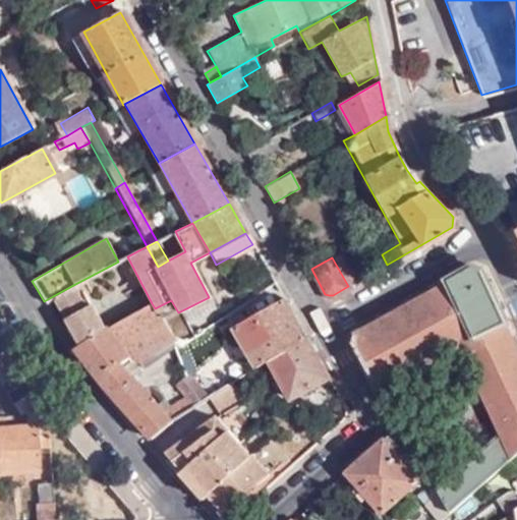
[(256,276),(266,270),(261,260),(249,266),(256,276)]
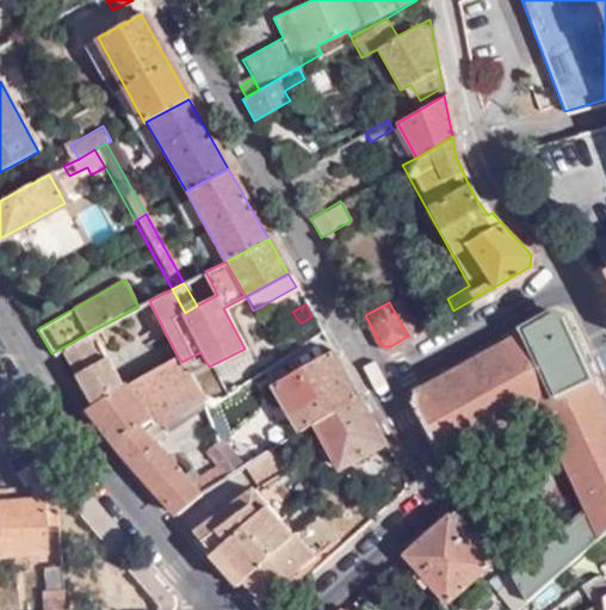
[(409,402),(432,443),(545,381),(601,499),(583,509),(509,575),(523,599),(605,524),(605,418),(587,380),(591,379),(562,318),(549,313),(519,327),(520,331),(412,389),(409,402)]
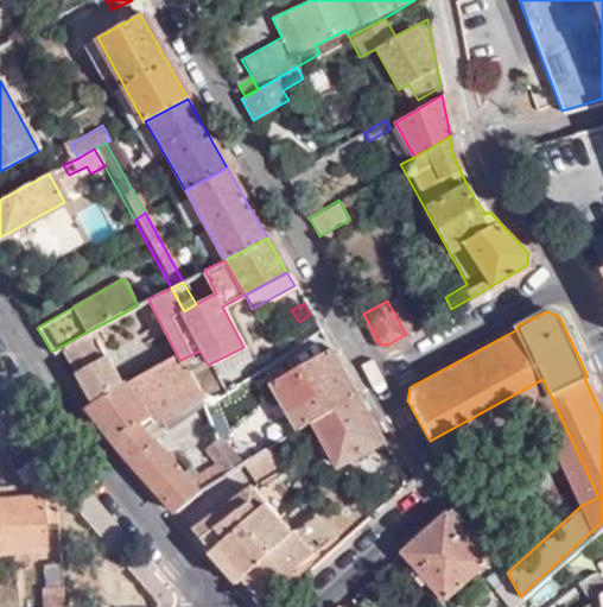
[(86,333),(62,346),(93,399),(125,383),(108,355),(101,359),(86,333)]
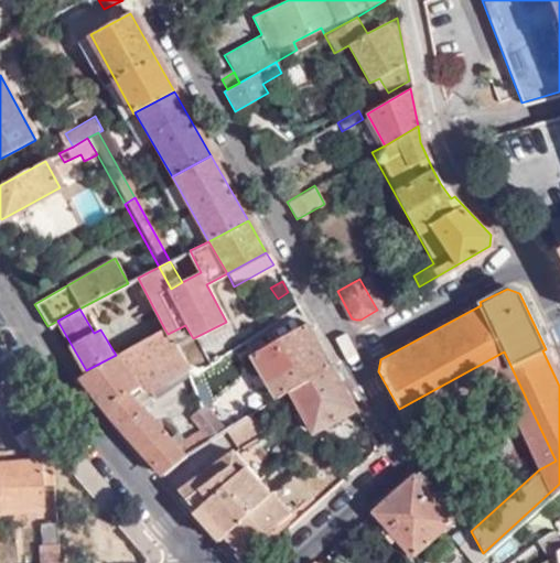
[(277,399),(290,391),(330,367),(305,323),(251,354),(277,399)]
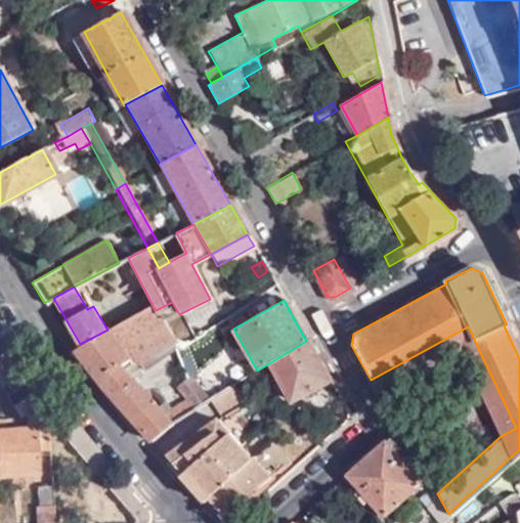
[(156,310),(158,315),(176,309),(172,302),(156,310)]
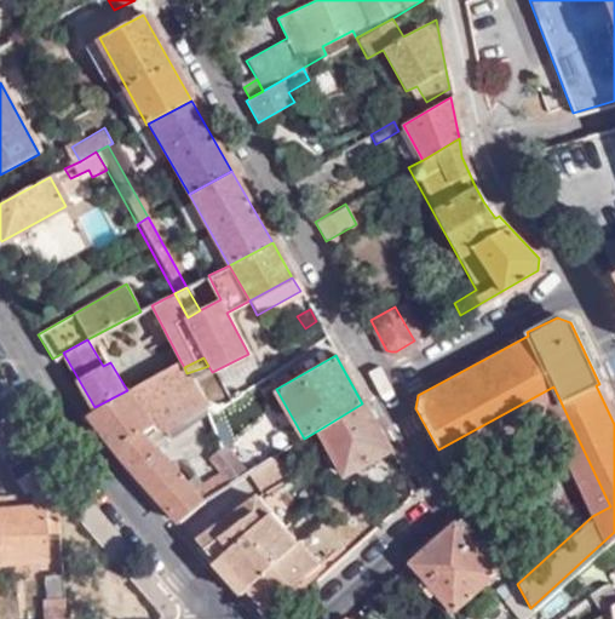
[(95,407),(86,412),(115,451),(177,522),(206,498),(243,476),(224,443),(207,458),(218,473),(193,488),(157,447),(155,450),(139,431),(143,428),(148,431),(157,427),(196,405),(202,401),(195,391),(187,373),(184,367),(180,361),(127,390),(95,407)]
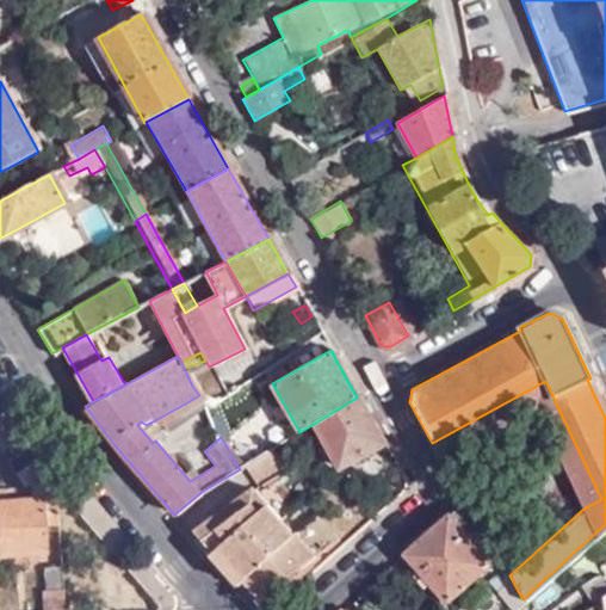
[(605,418),(605,412),(591,379),(587,380),(605,418)]
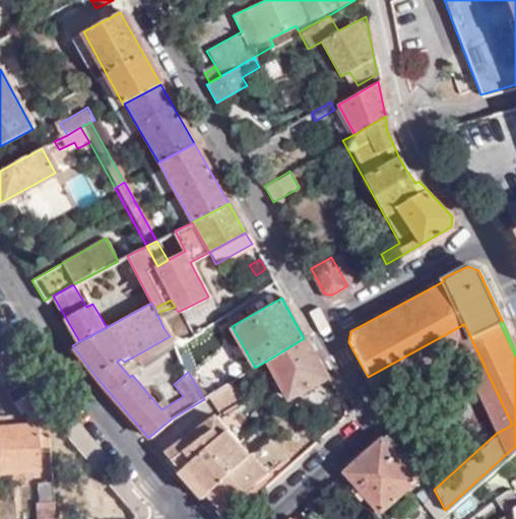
[(464,324),(368,377),(375,389),(456,344),(497,433),(512,425),(464,324)]
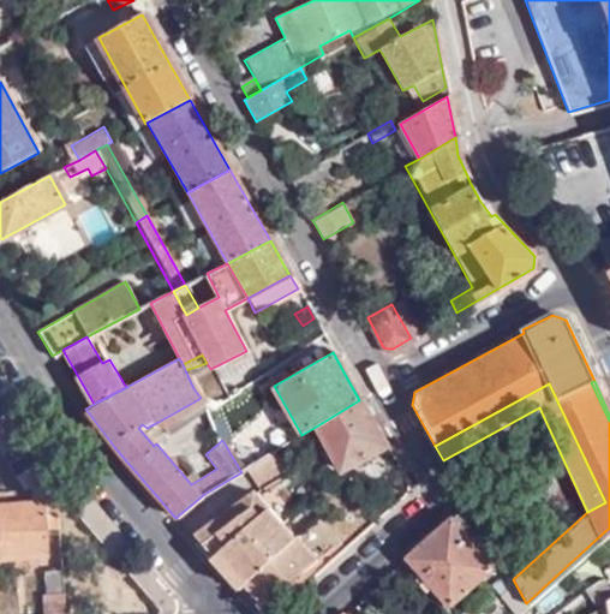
[(341,472),(386,446),(359,400),(316,427),(341,472)]
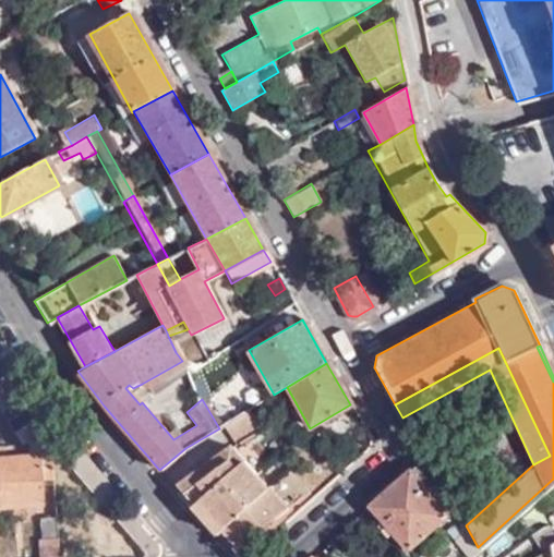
[(177,364),(142,384),(151,395),(181,371),(177,364)]
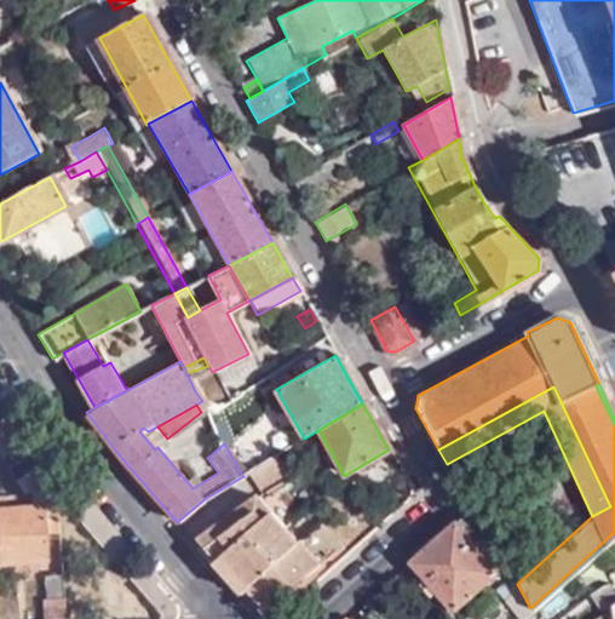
[(0,452),(19,440),(4,412),(0,413),(0,452)]
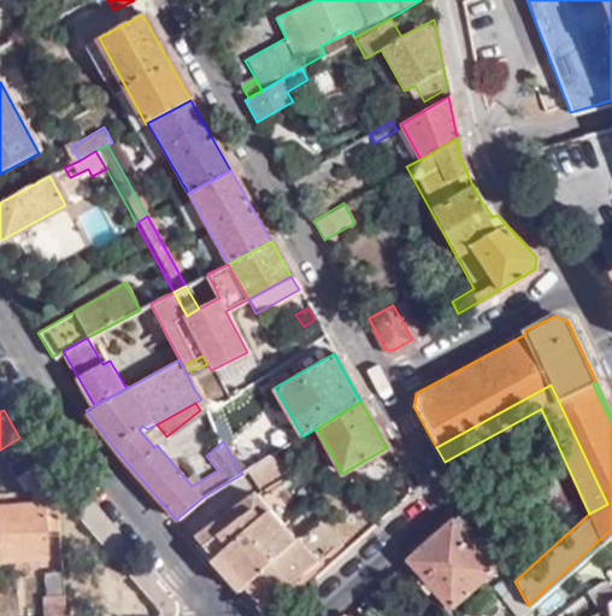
[(274,453),(246,471),(256,487),(283,469),(274,453)]
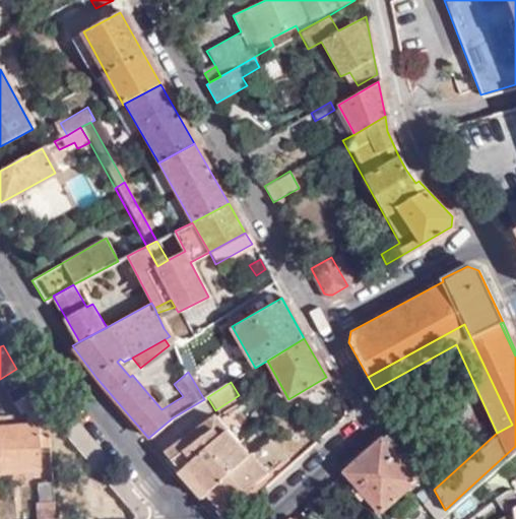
[(9,399),(18,412),(20,412),(42,410),(28,388),(9,399)]
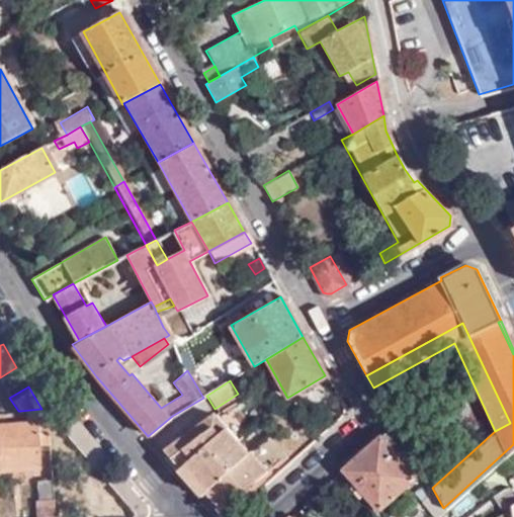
[(45,445),(41,409),(20,411),(20,421),(0,421),(0,468),(33,466),(32,446),(45,445)]
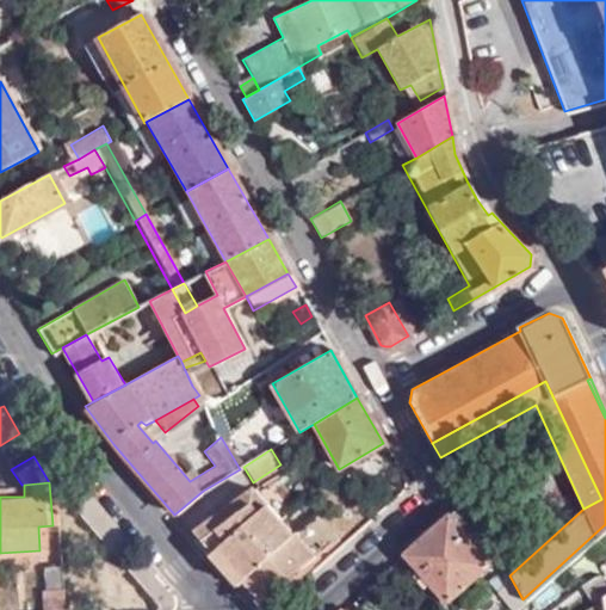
[(251,490),(190,533),(222,570),(234,559),(248,575),(243,579),(263,602),(313,556),(295,535),(292,536),(251,490)]
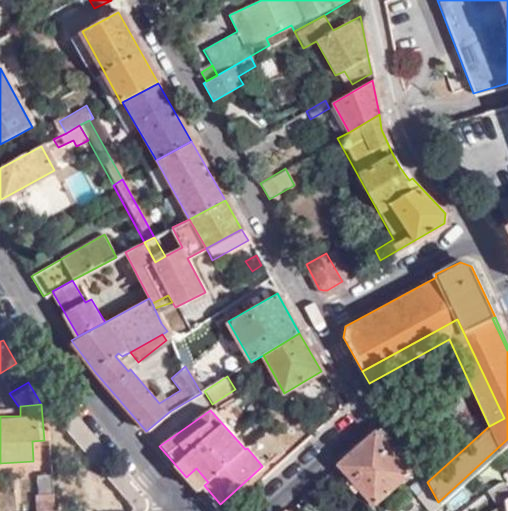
[(388,416),(387,417),(400,443),(403,441),(388,416)]
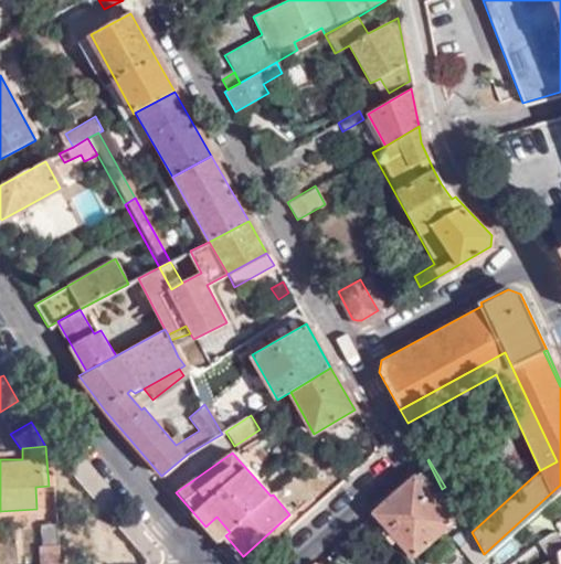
[(442,489),(427,460),(370,511),(412,555),(453,521),(433,498),(442,489)]
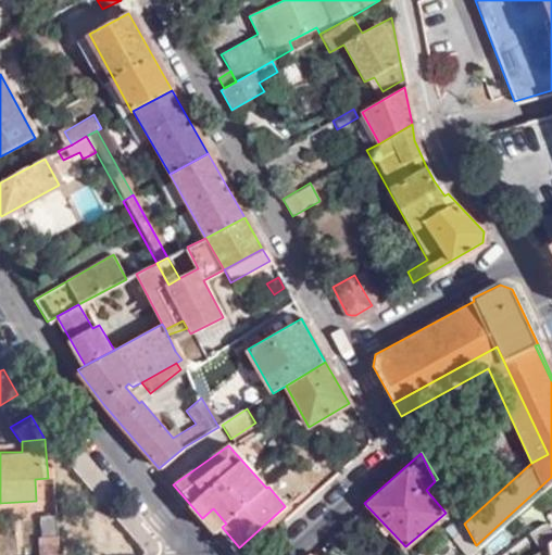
[(551,477),(476,545),(472,550),(465,554),(468,554),(551,479),(551,477)]
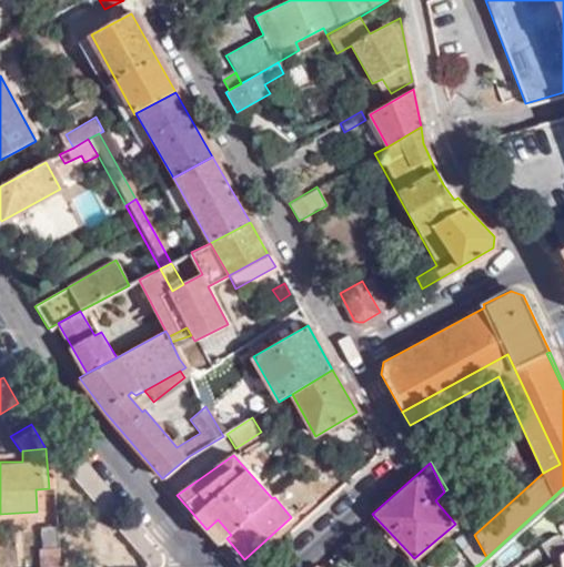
[(218,519),(207,529),(220,543),(227,538),(231,535),(218,519)]
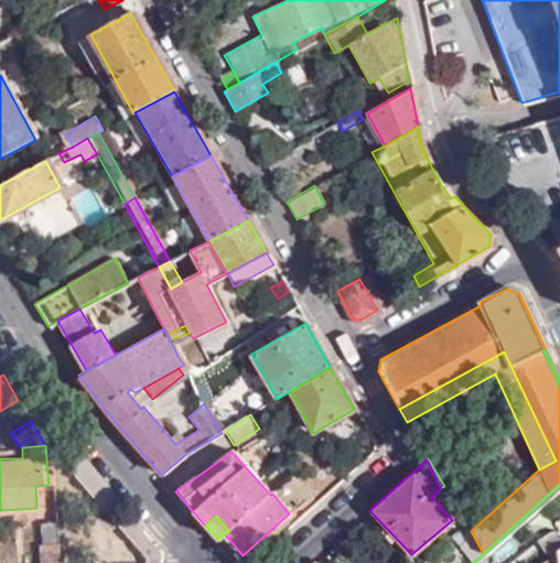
[(40,562),(54,562),(51,522),(38,522),(40,562)]
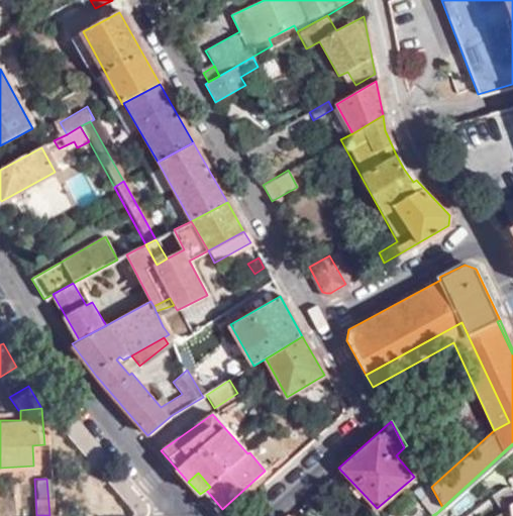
[(442,507),(431,487),(428,484),(425,487),(438,511),(442,507)]
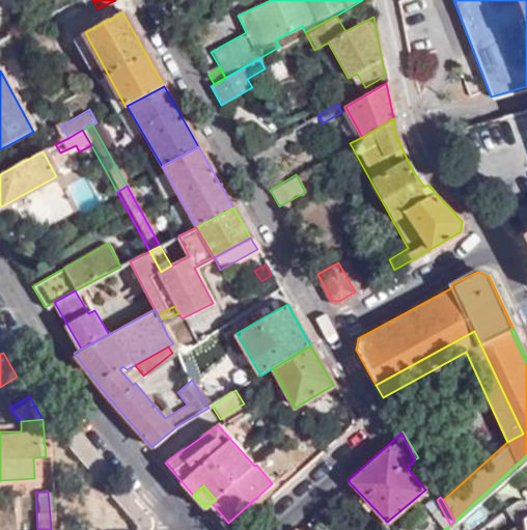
[(444,529),(450,525),(437,500),(424,510),(442,529),(444,529)]
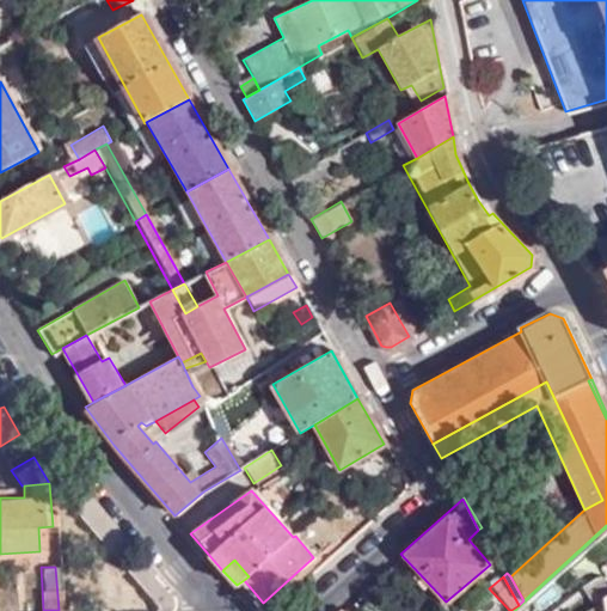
[(376,610),(399,610),(373,580),(360,592),(376,610)]
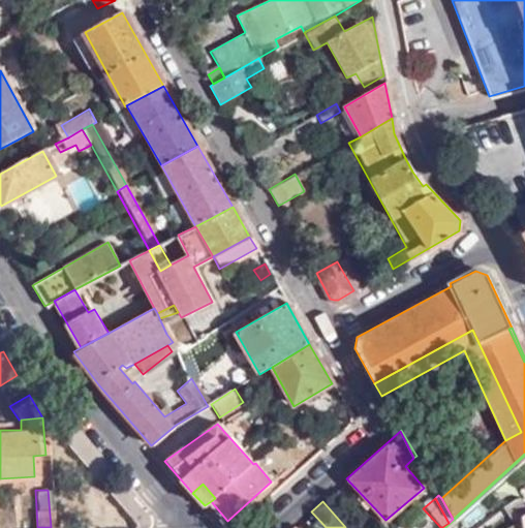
[(524,527),(524,511),(520,515),(516,519),(517,527),(524,527)]
